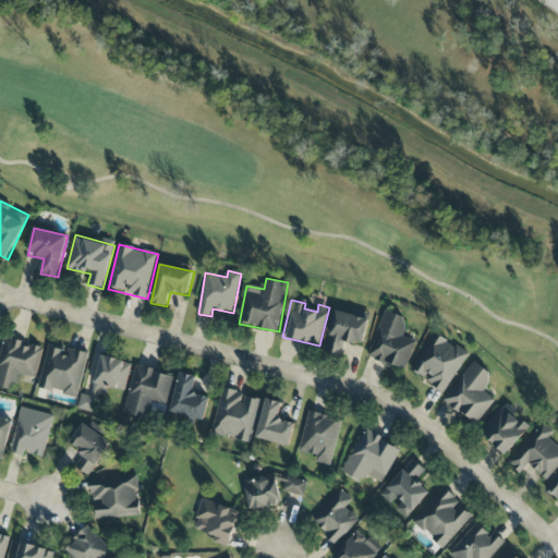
[(368,358),(405,370),(415,341),(402,337),(408,318),(384,311),(368,358)]
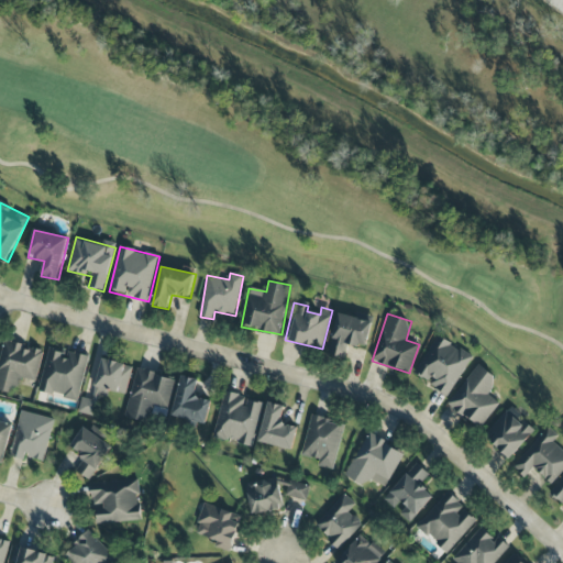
[(345,359),(348,345),(367,349),(372,320),(337,315),(331,355),(345,359)]
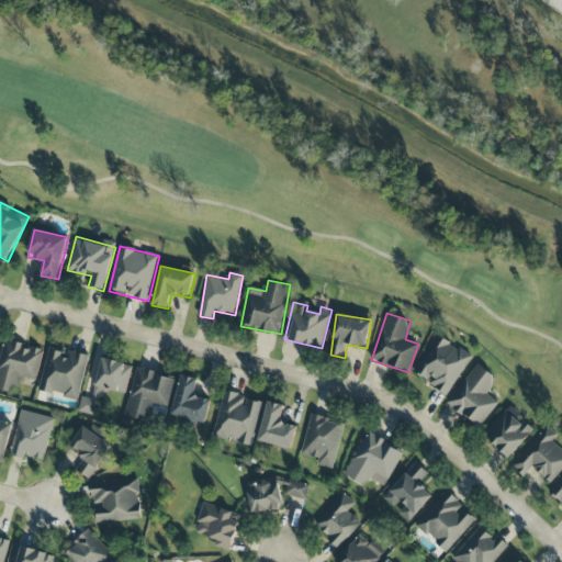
[(472,356),(436,335),(414,375),(449,395),(472,356)]
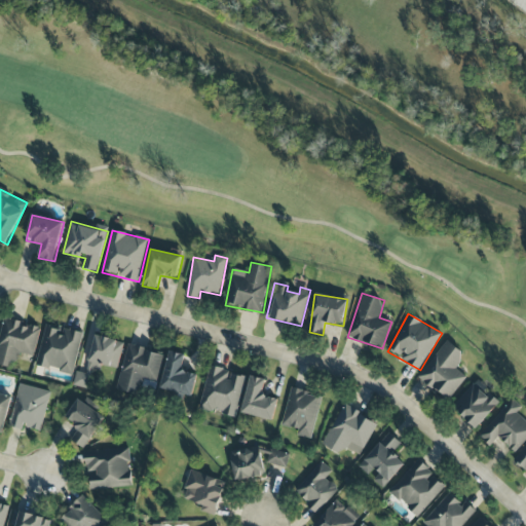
[(0,331),(0,365),(15,369),(19,353),(34,357),(40,327),(3,318),(0,331)]
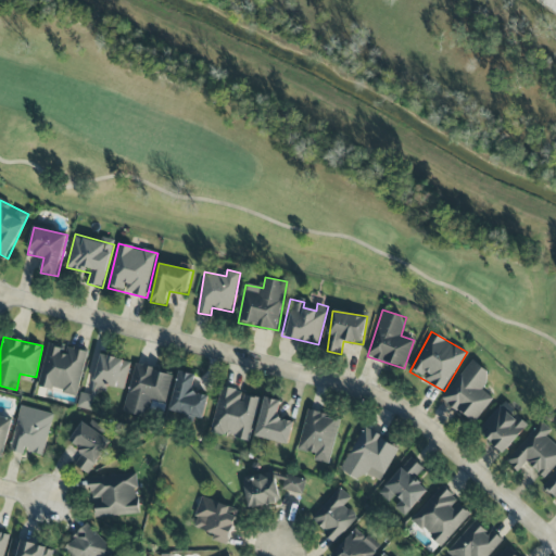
[(87,352),(48,344),(39,388),(78,395),(87,352)]
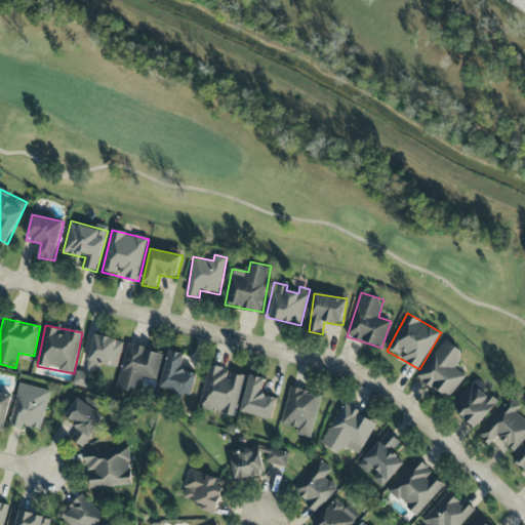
[(117,368),(123,341),(94,334),(86,373),(76,371),(73,385),(91,390),(97,364),(117,368)]
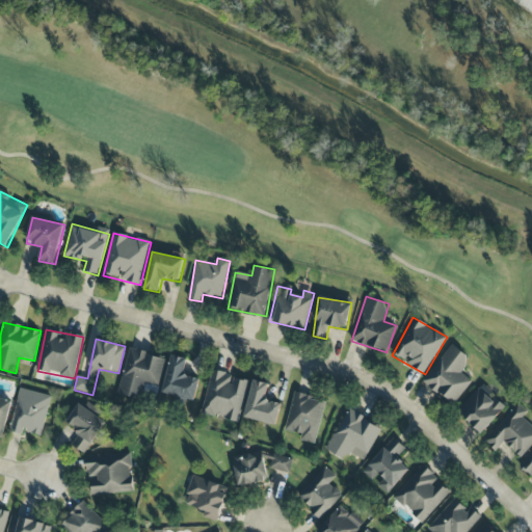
[(455,404),(472,380),(460,373),(471,356),(450,344),(424,384),(455,404)]
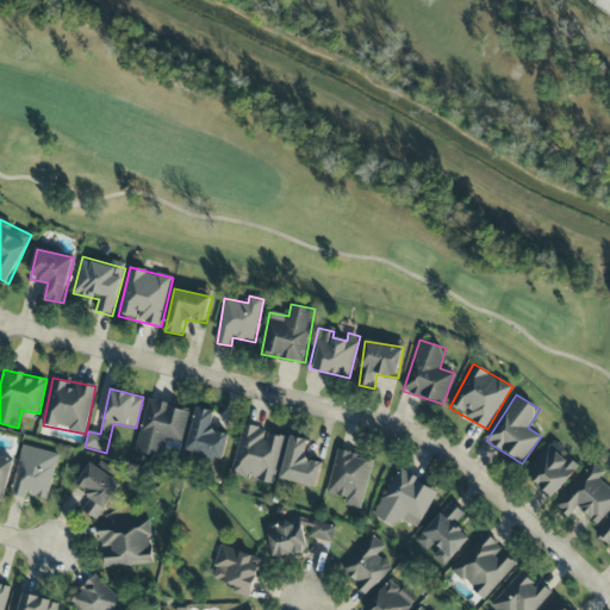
[(136,452),(161,458),(166,439),(184,442),(191,410),(148,400),(136,452)]
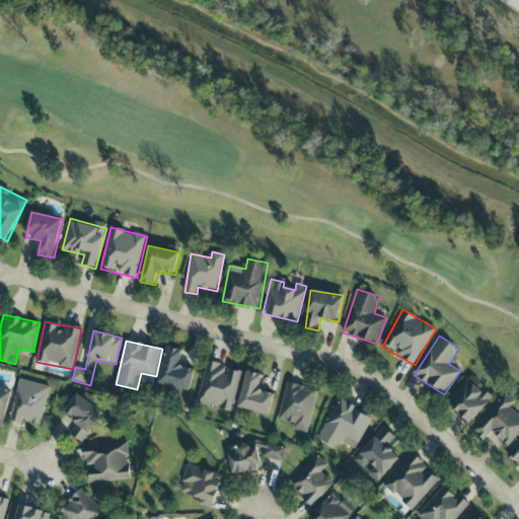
[(195,370),(180,367),(183,350),(166,347),(158,384),(190,391),(195,370)]
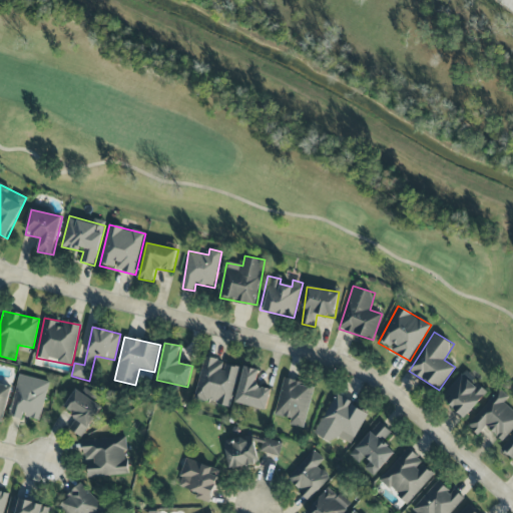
[(194,400),(207,403),(207,402),(230,407),(239,368),(222,365),(223,361),(203,357),(194,400)]
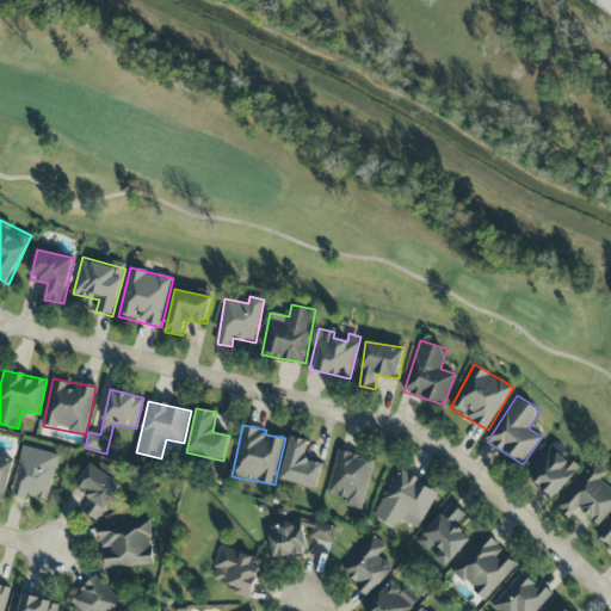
[(309,442),(290,437),(281,481),(318,488),(322,464),(306,461),(309,442)]
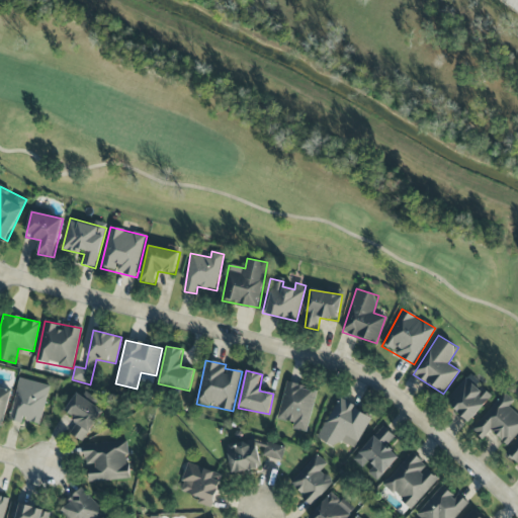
[(467,422),(493,397),(470,374),(445,401),(467,422)]
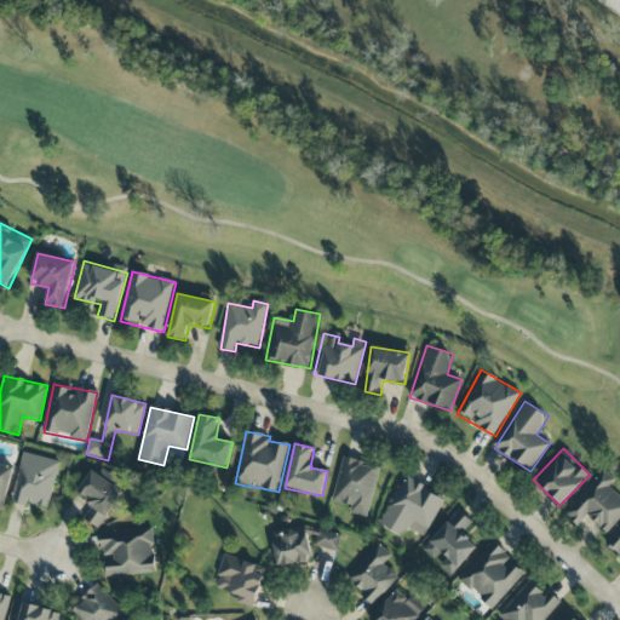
[(59,461),(23,453),(11,504),(27,507),(28,504),(49,509),(59,461)]
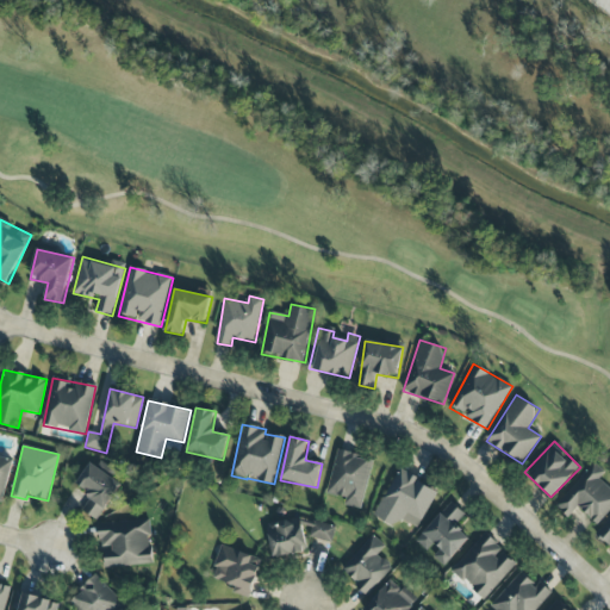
[(327,493),(346,498),(344,505),(361,509),(374,459),(337,450),(327,493)]
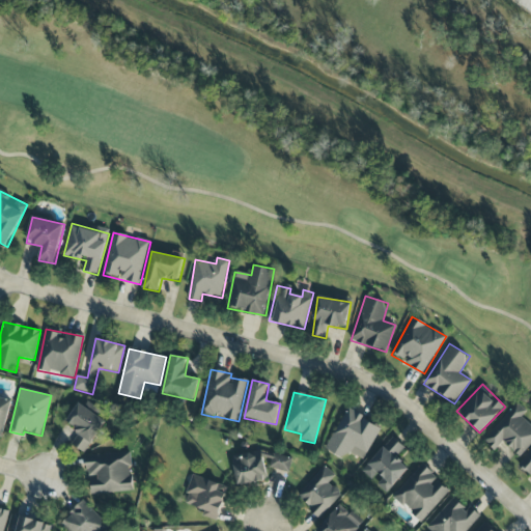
[(0,437),(3,438),(11,400),(0,397),(0,437)]
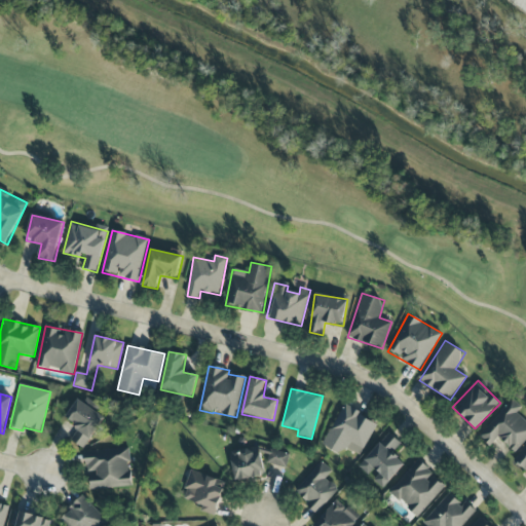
[(66,417),(78,425),(69,440),(83,449),(104,417),(96,412),(99,406),(88,399),(85,404),(78,399),(66,417)]
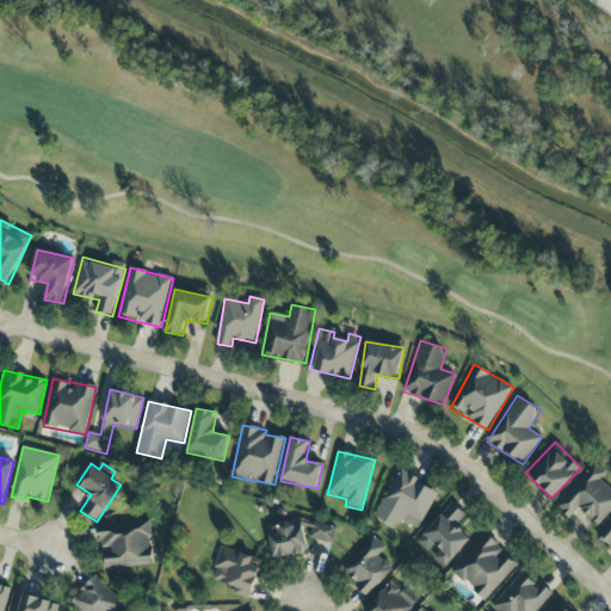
[(597,525),(610,511),(610,488),(600,479),(606,474),(597,464),(556,505),(569,518),(579,507),(597,525)]
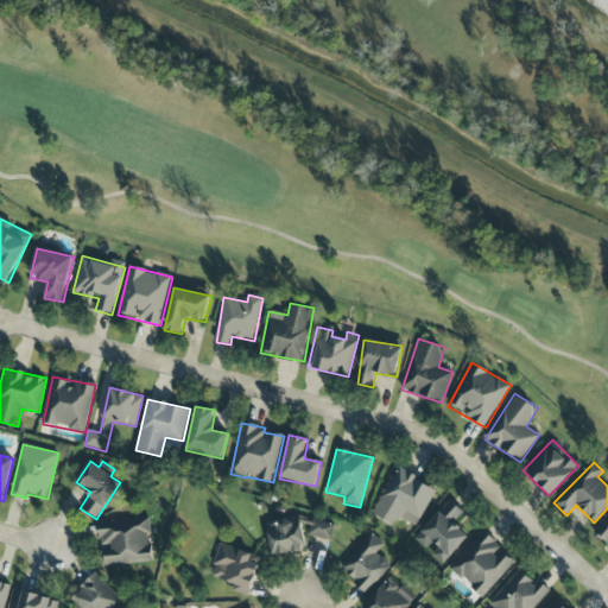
[(394,526),(399,518),(416,527),(437,489),(398,468),(373,514),(394,526)]
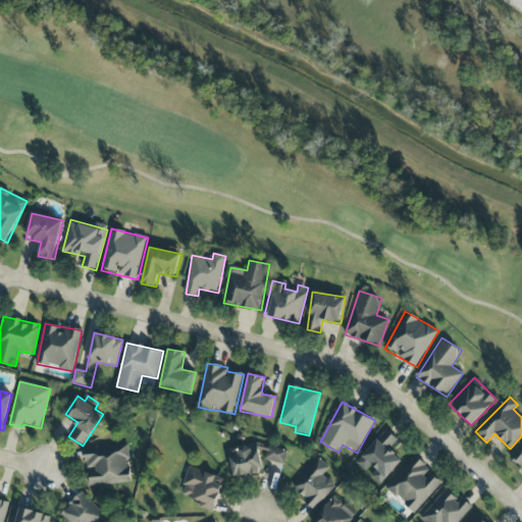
[(398,440),(386,429),(356,463),(368,474),(368,475),(379,485),(402,461),(389,450),(398,440)]
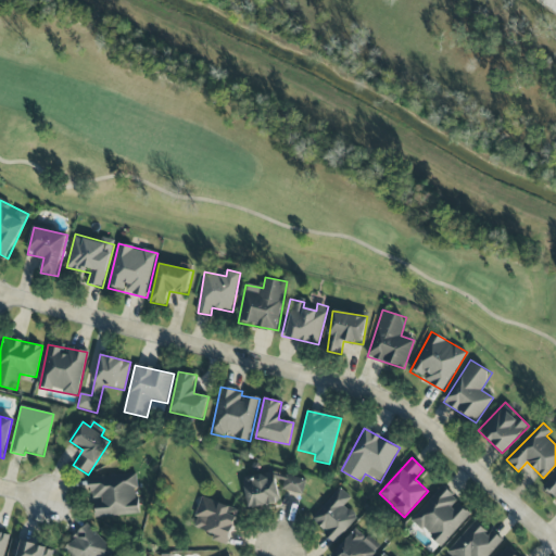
[(555,471),(542,489),(555,500),(555,471)]
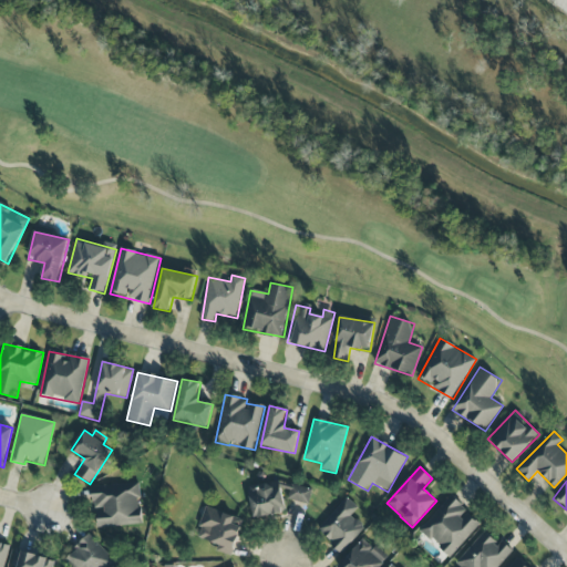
[(248,487),(254,518),(286,513),(280,482),(248,487)]
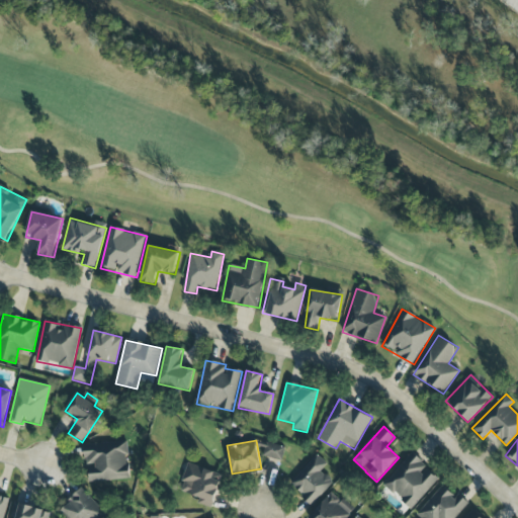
[(87,482),(130,480),(127,441),(85,443),(87,482)]
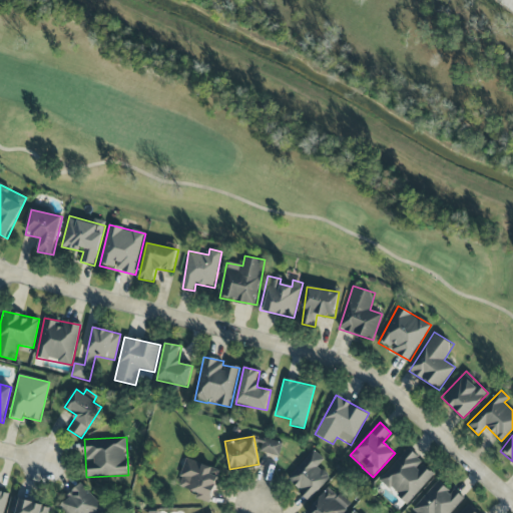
[(262,453),(280,456),(283,442),(264,439),(262,453)]
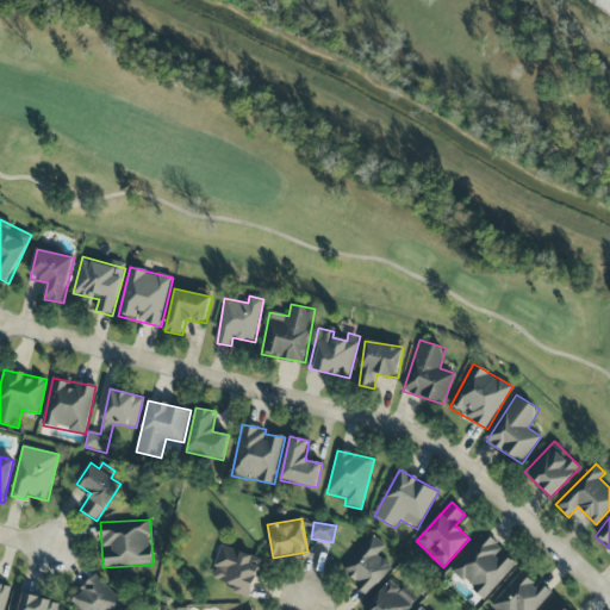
[(517,564),(486,534),(452,570),(483,601),(517,564)]
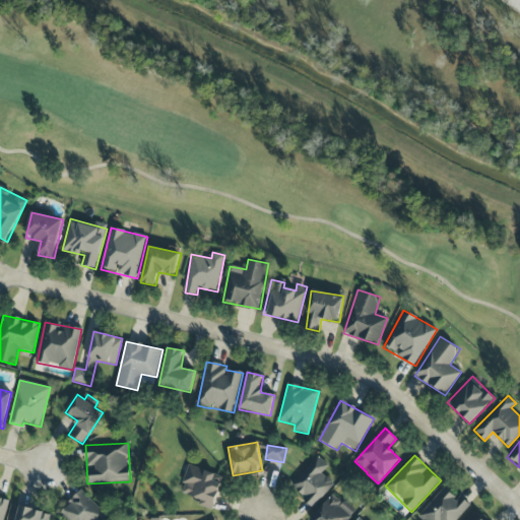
[(313,507),(334,484),(322,472),(328,466),(318,456),(290,485),(313,507)]
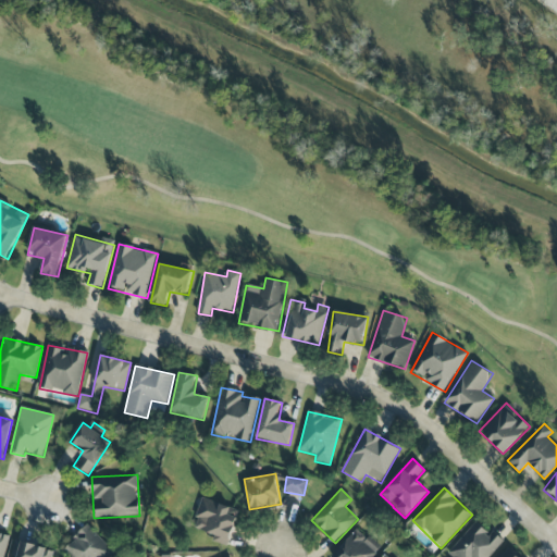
[(212,542),(229,546),(239,510),(201,498),(193,529),(214,534),(212,542)]
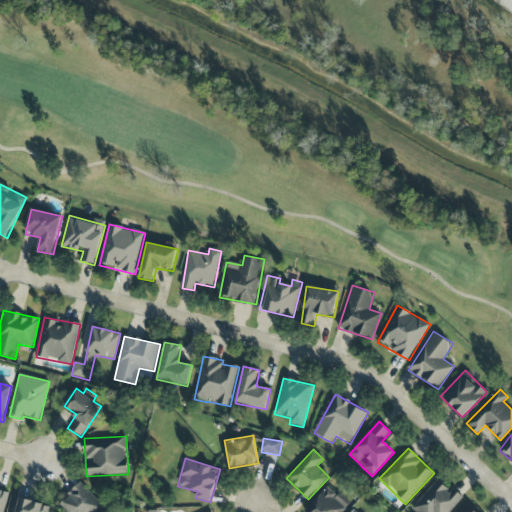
[(417,511),(449,511),(463,497),(453,488),(450,492),(438,480),(413,507),(417,511)]
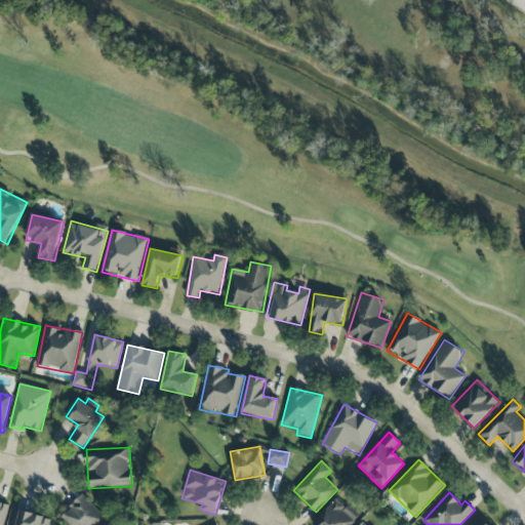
[(59,518),(66,524),(104,524),(108,522),(83,495),(59,518)]
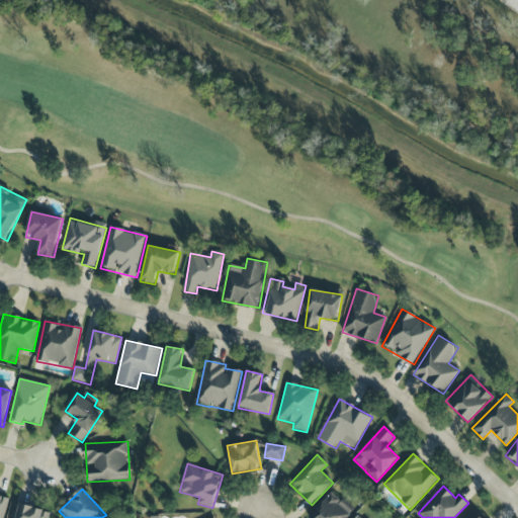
[(346,517),(353,511),(332,492),(308,517),(346,517)]
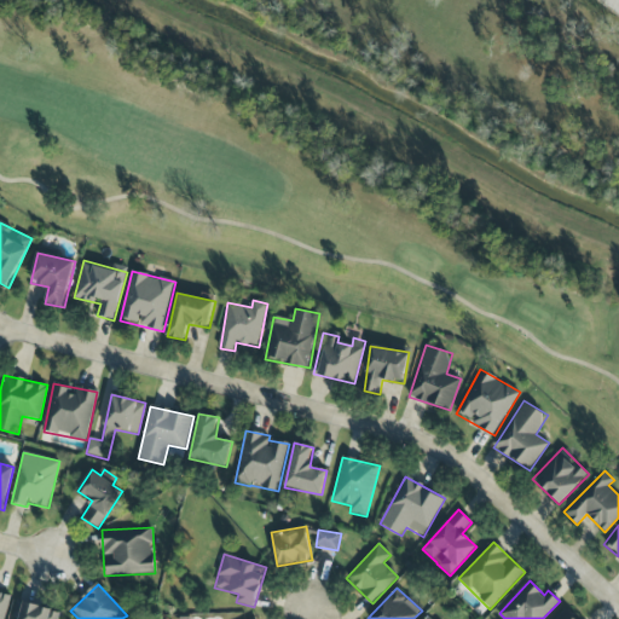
[(0,618),(4,618),(11,596),(0,593),(0,618)]
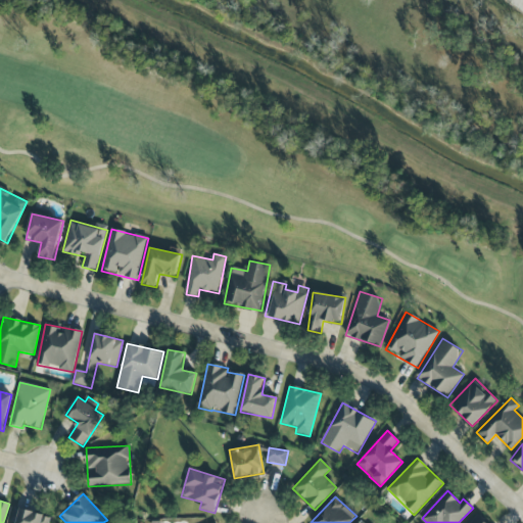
[(15,522),(48,522),(49,515),(13,509),(11,522),(15,522)]
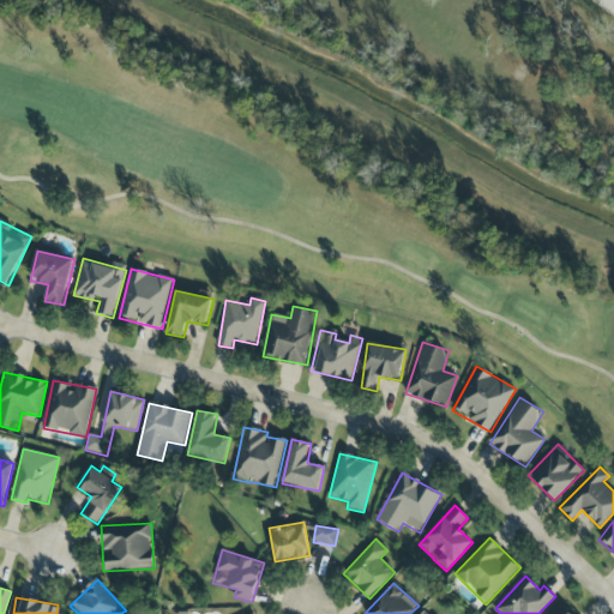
[(551,613),(572,613),(559,603),(551,613)]
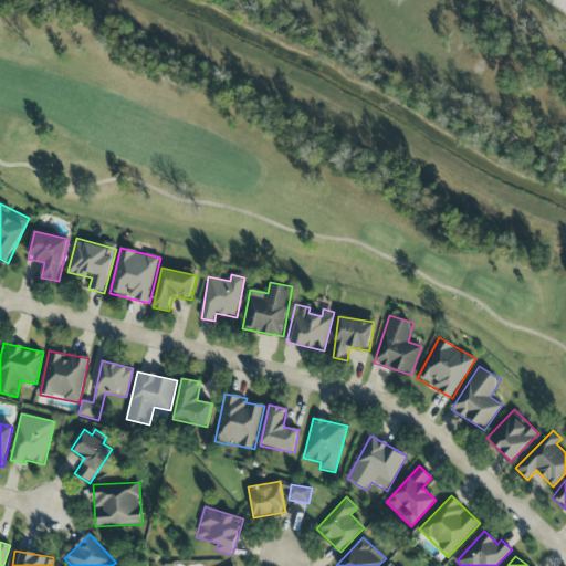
All buildings are outlined.
